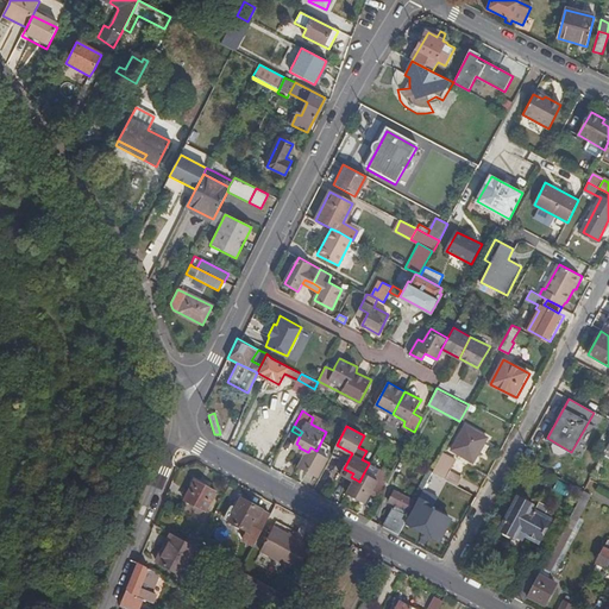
[(484,443),(487,438),(465,427),(453,451),(460,454),(458,458),(465,463),(468,458),(473,462),(479,451),(484,453),(489,446),(484,443)]
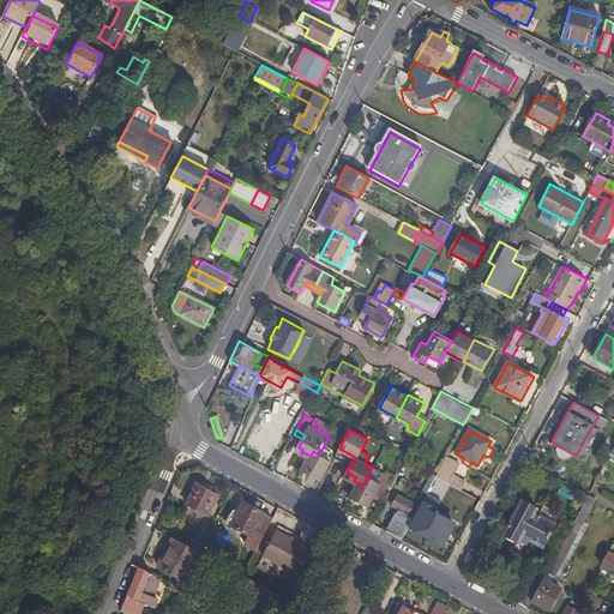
[(332,462),(319,455),(313,451),(311,456),(302,471),(321,482),(332,462)]
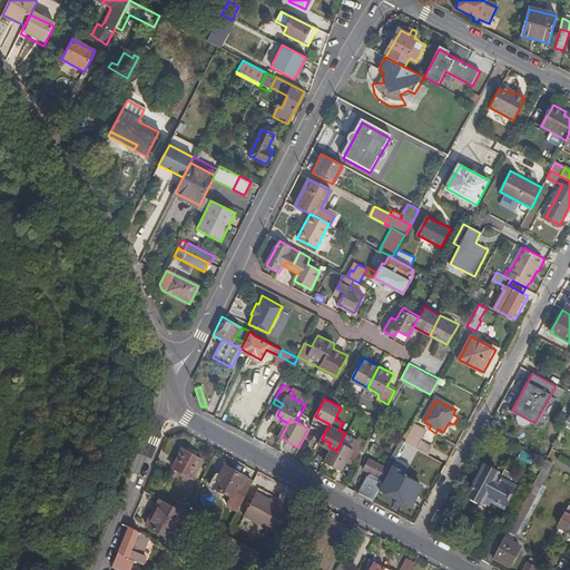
[(410,432),(421,438),(424,430),(414,424),(410,432)]
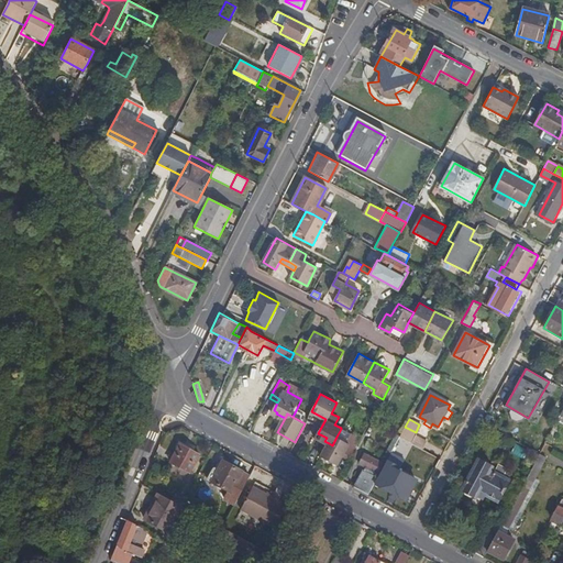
[(400,434),(399,437),(411,442),(416,434),(417,432),(416,432),(405,427),(400,434)]
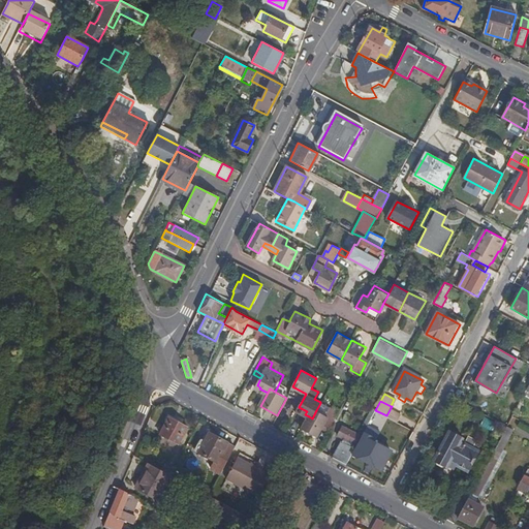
[(329,408),(320,403),(316,410),(325,415),(329,408)]
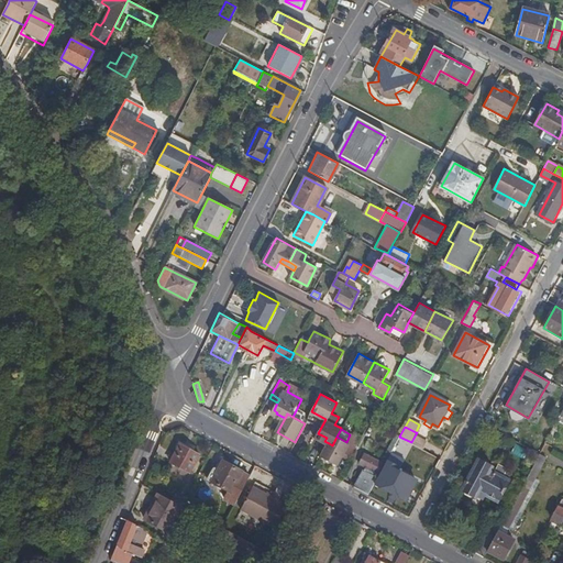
[(390,452),(399,437),(400,434),(396,432),(387,450),(390,452)]
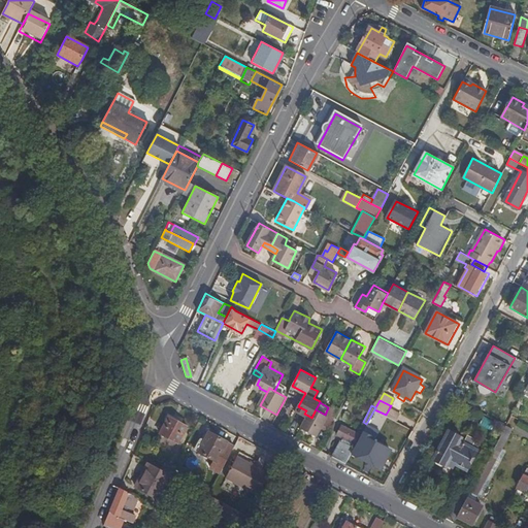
[(324,424),(330,427),(338,411),(329,406),(328,407),(325,415),(316,409),(311,418),(308,416),(302,427),(318,436),(322,427),(324,424)]
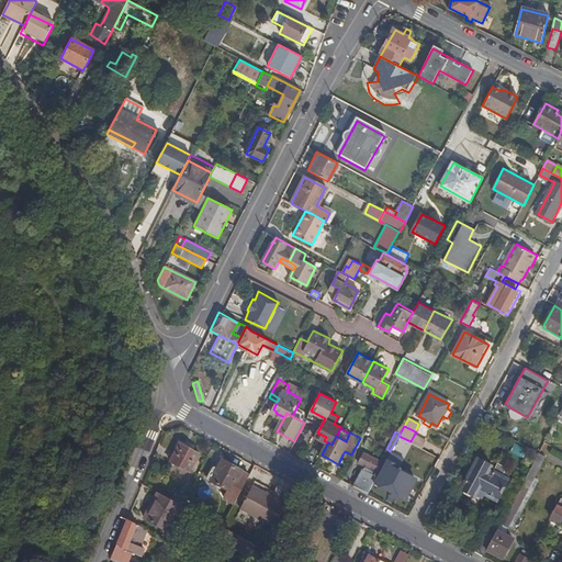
[(561,438),(550,433),(546,442),(559,449),(561,442),(561,438)]
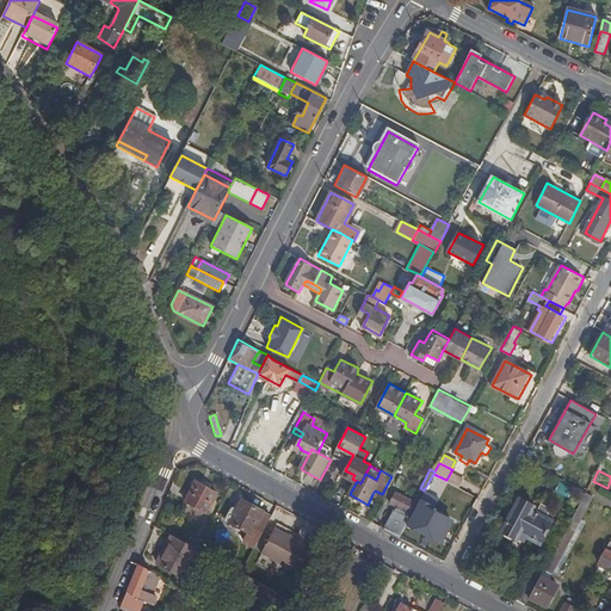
[(451,471),(446,480),(455,485),(458,487),(463,477),(451,471)]
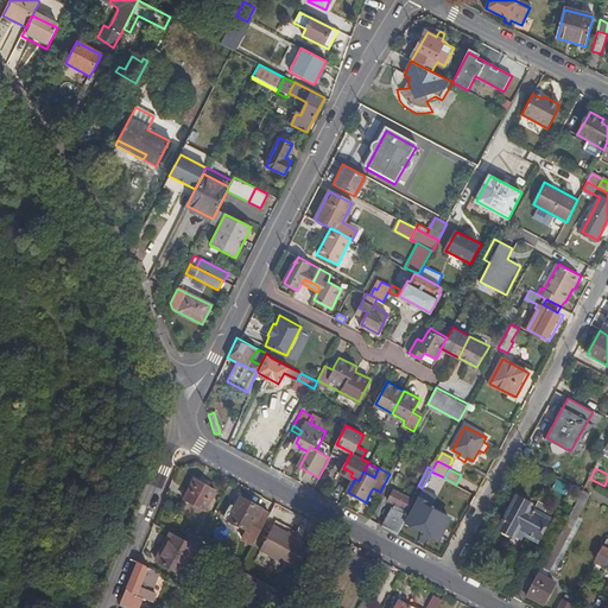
[(206,507),(215,488),(195,477),(184,495),(206,507)]
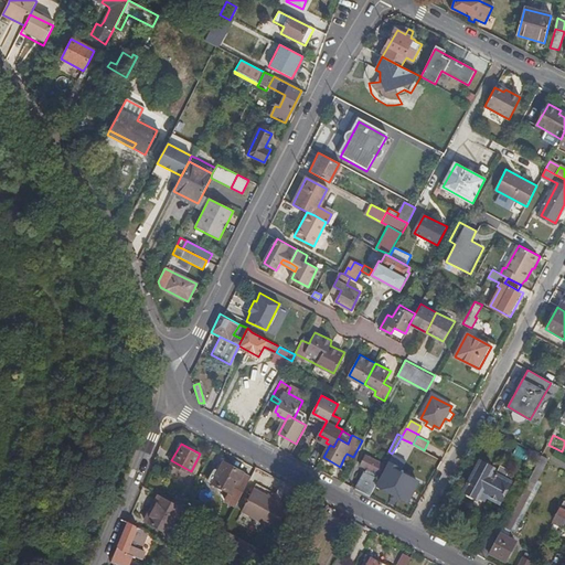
[(356,489),(370,496),(376,482),(380,477),(376,475),(379,472),(381,473),(385,462),(366,452),(361,462),(370,467),(369,470),(366,469),(356,489)]
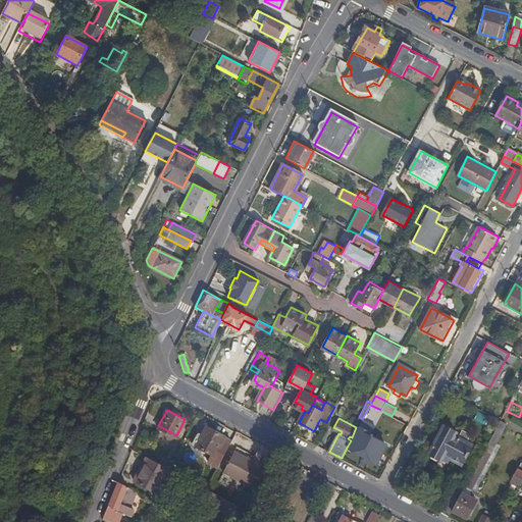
[(501,421),(465,488),(471,492),(508,425),(501,421)]
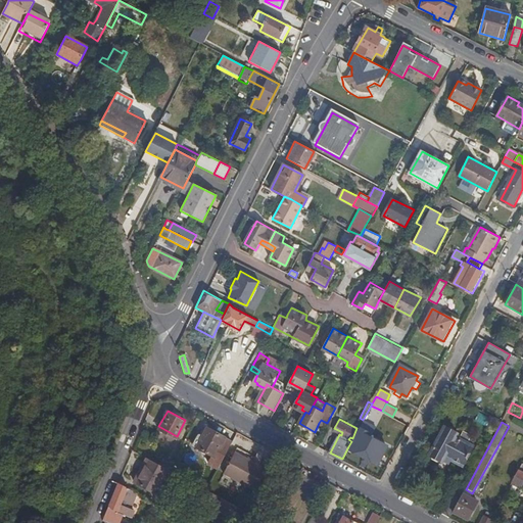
[(351,441),(348,446),(377,462),(386,444),(379,440),(367,434),(369,430),(361,425),(351,441)]
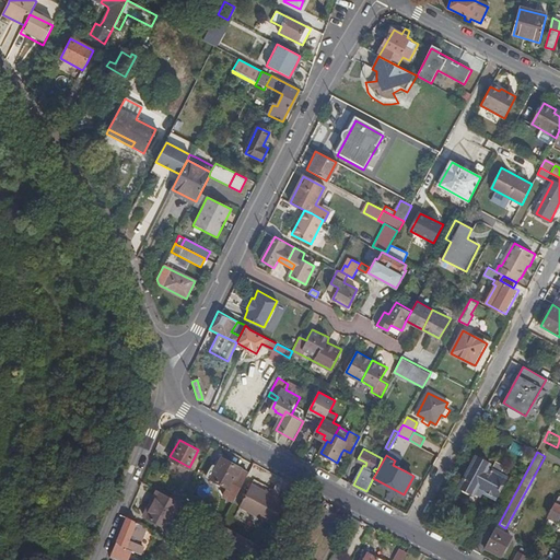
[(237,491),(247,471),(240,467),(241,466),(221,456),(210,477),(237,491)]
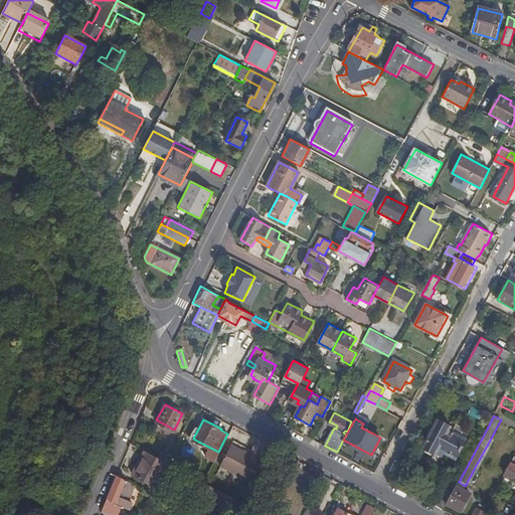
[(456,456),(466,439),(460,436),(464,427),(457,423),(453,430),(450,427),(450,426),(439,420),(424,446),(436,453),(439,447),(456,456)]
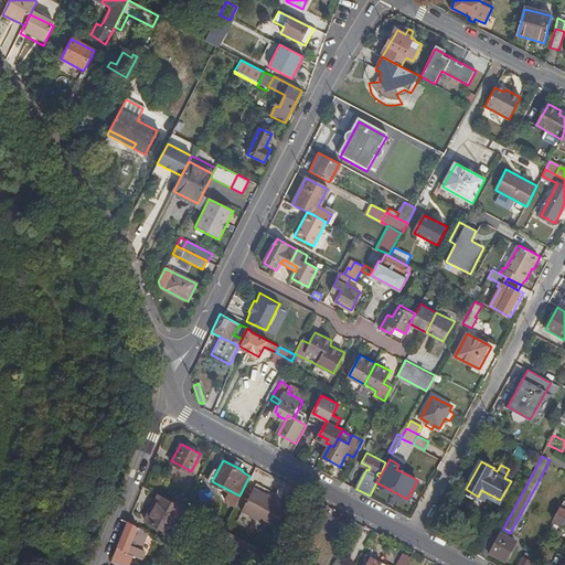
[(400,464),(398,465),(396,469),(409,476),(413,471),(400,464)]
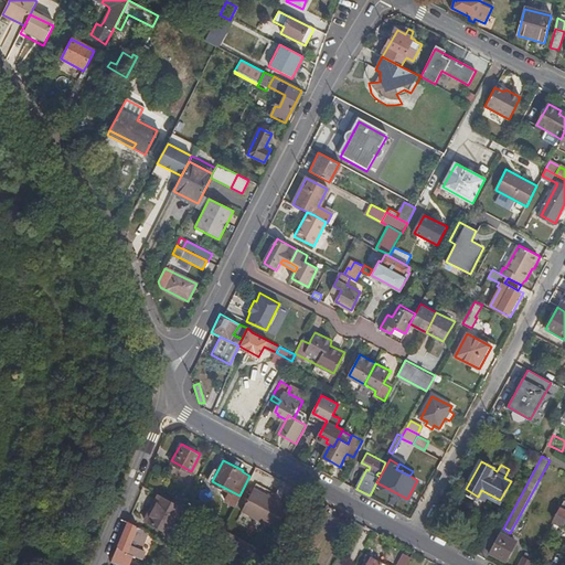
[(211,481),(217,469),(214,467),(208,480),(211,481)]
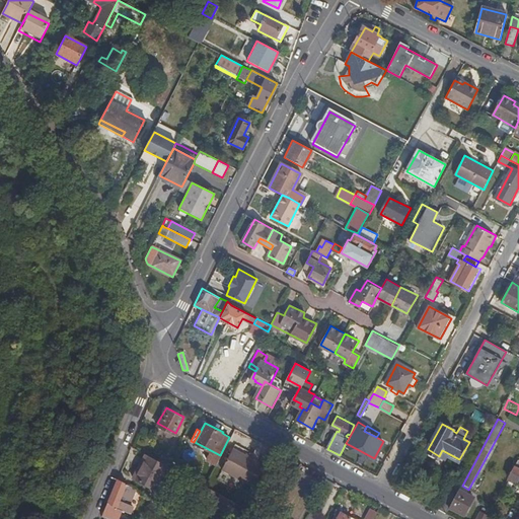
[(253,485),(265,464),(231,446),(220,467),(253,485)]
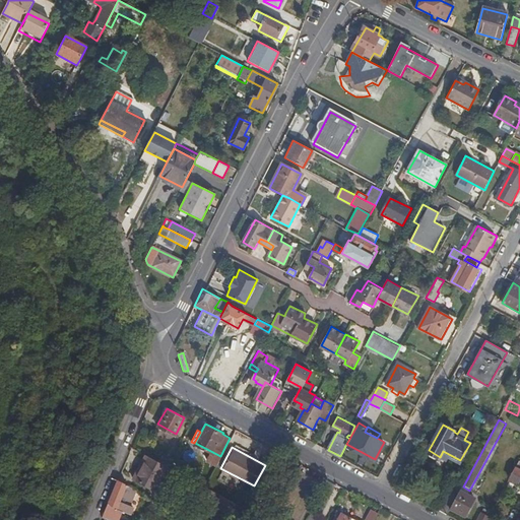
[(169,466),(148,455),(140,469),(137,467),(132,477),(156,490),(169,466)]
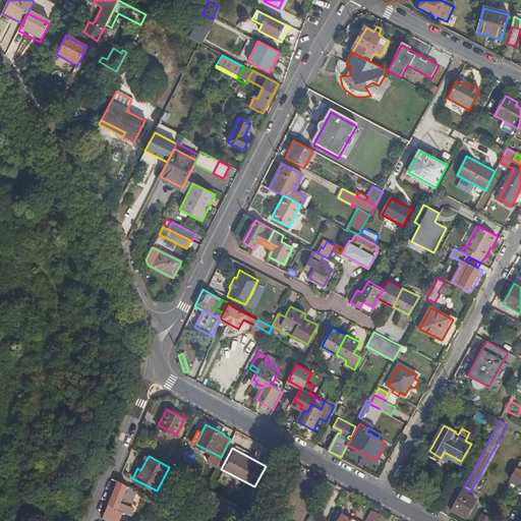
[(520,470),(517,469),(511,479),(520,484),(520,470)]
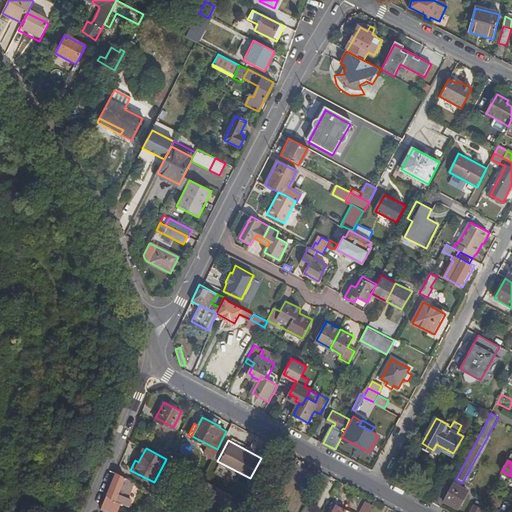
[(133,481),(115,472),(101,505),(113,510),(117,501),(128,506),(131,499),(126,497),(133,481)]
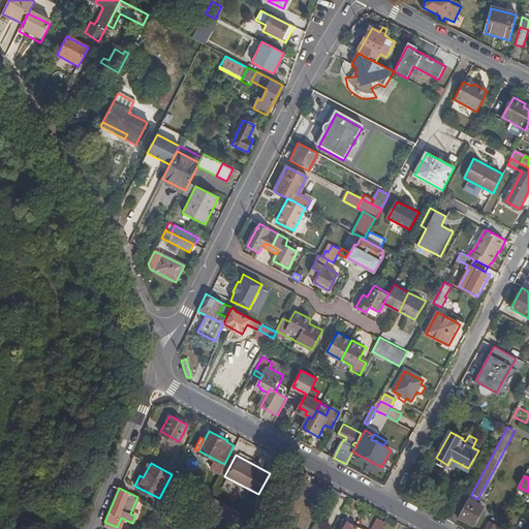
[(446,518),(456,523),(460,517),(470,498),(471,495),(461,490),(446,518)]
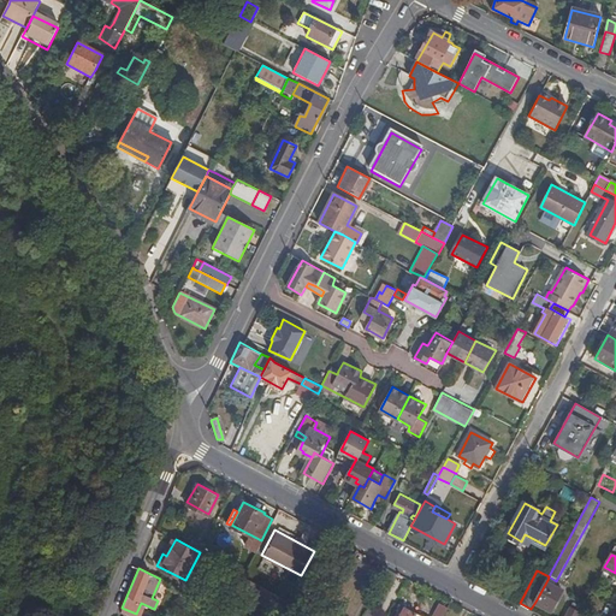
[(548,580),(535,602),(552,610),(561,596),(560,594),(563,588),(548,580)]
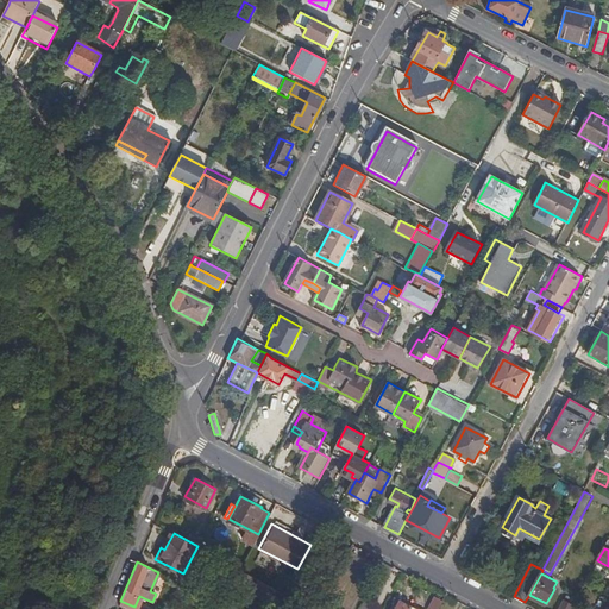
[(278,589),(256,577),(250,588),(278,602),(284,592),(278,589)]
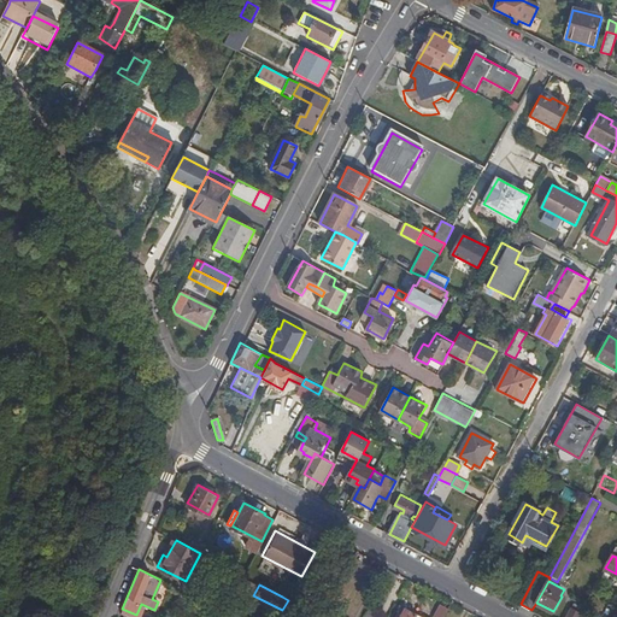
[(204,603),(191,595),(184,606),(198,613),(204,603)]
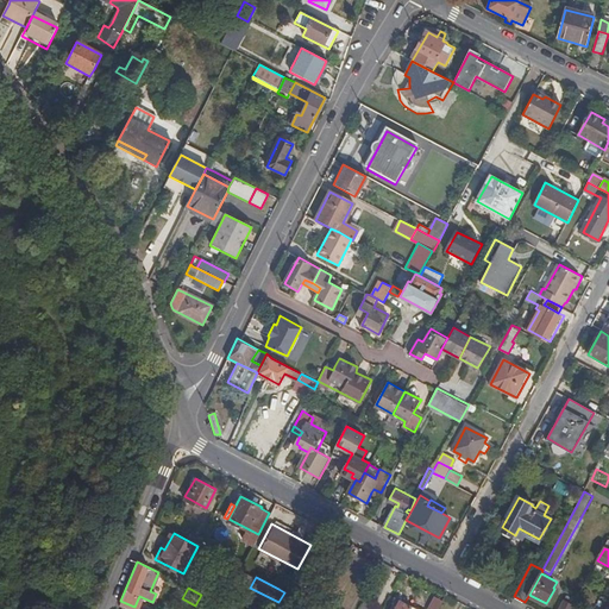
[(438,608),(443,601),(437,597),(429,608),(438,608)]
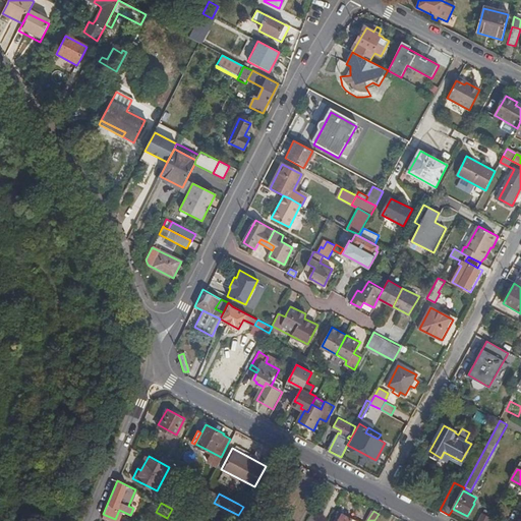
[(352,520),(351,520),(352,518),(341,512),(336,520),(352,520)]
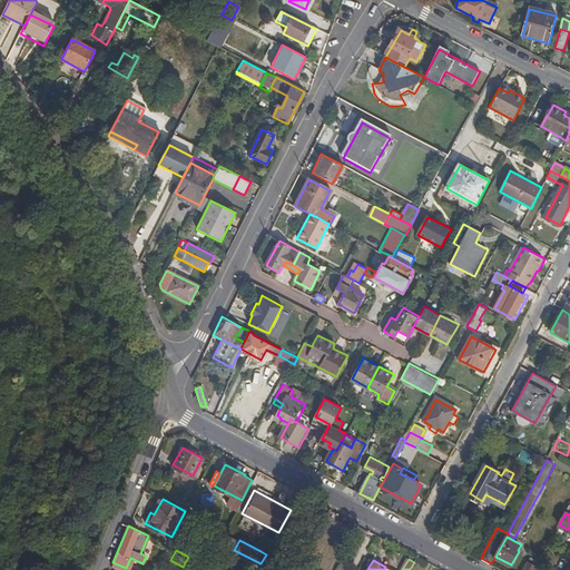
[(523,569),(534,569),(538,564),(529,560),(523,569)]
